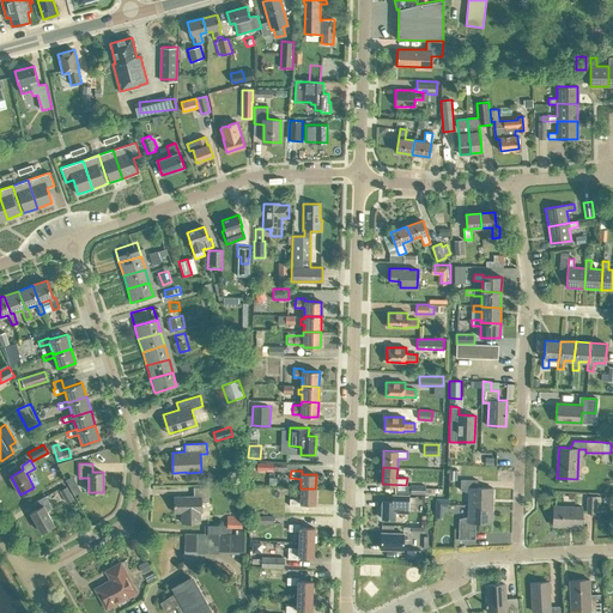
[(468,504),(492,505),(493,487),(477,487),(478,480),(461,479),(460,490),(468,492),(468,504)]
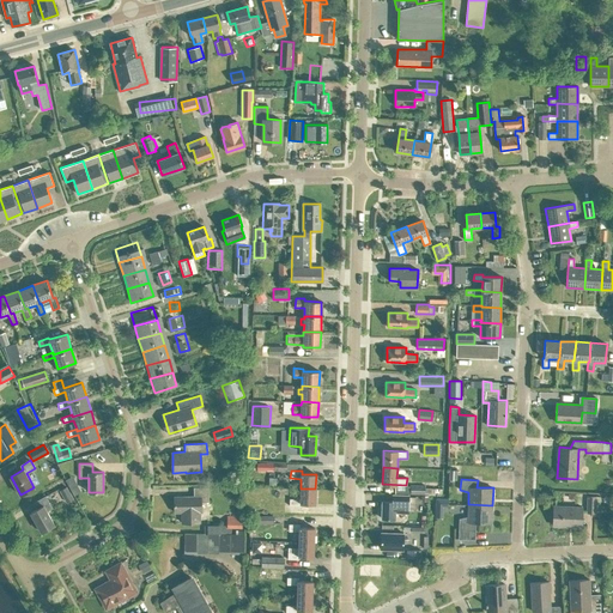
[(74,495),(82,491),(77,484),(71,487),(74,495)]
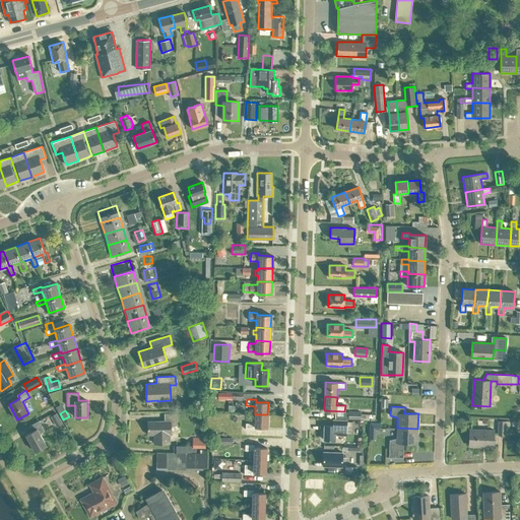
[(348,411),(347,419),(369,419),(369,418),(375,419),(375,414),(361,413),(361,411),(348,411)]
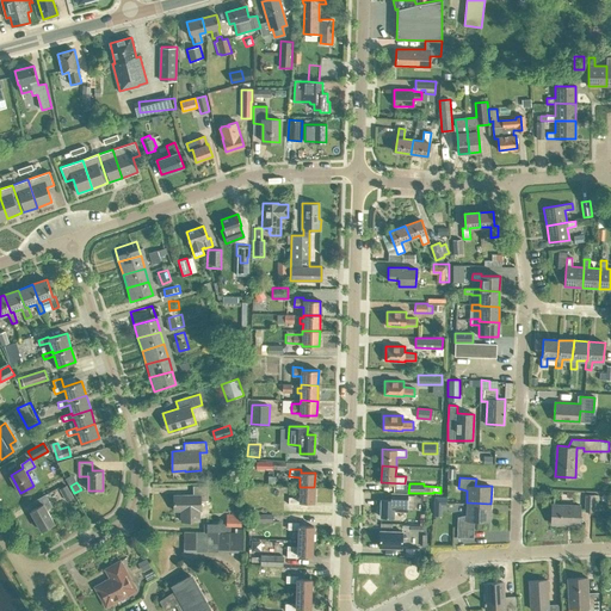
[(66,485),(59,489),(66,501),(73,497),(66,485)]
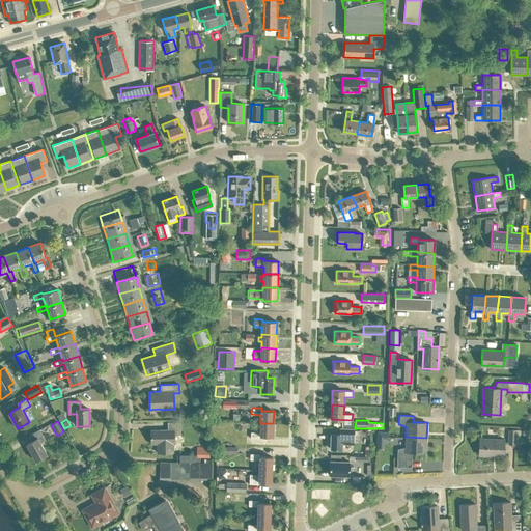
[(168,429),(150,430),(151,444),(157,444),(158,453),(173,452),(173,443),(174,443),(174,435),(180,435),(180,422),(168,422),(168,429)]
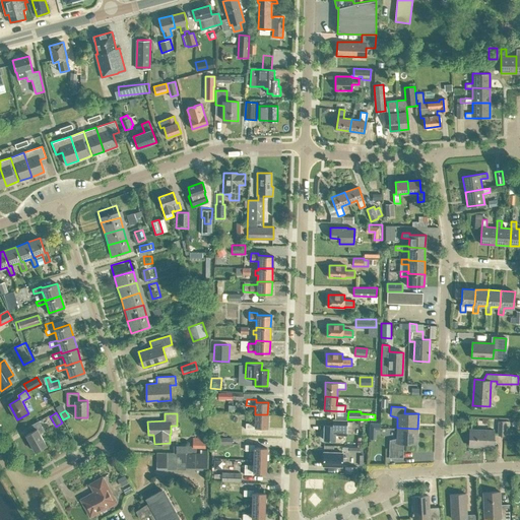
[(267,414),(255,414),(255,424),(246,423),(246,429),(255,430),(255,427),(267,428),(267,414)]
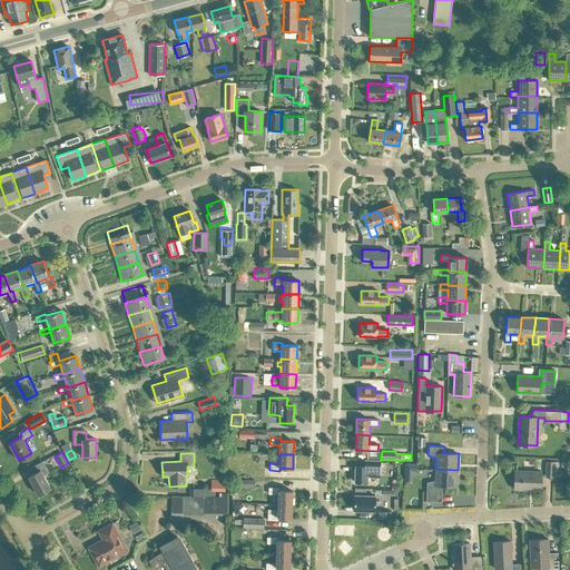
[(355,465),(354,482),(366,482),(367,477),(375,477),(380,477),(380,475),(380,460),(365,460),(364,465),(355,465)]
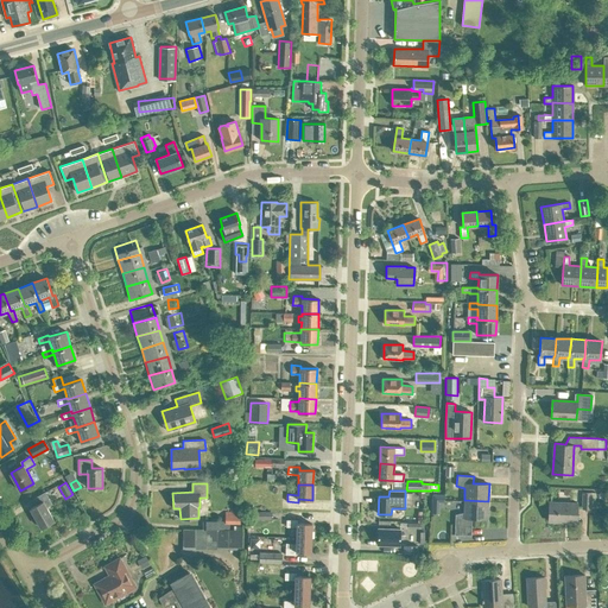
[(581,510),(590,510),(591,505),(595,505),(596,493),(591,492),(582,492),(581,510)]
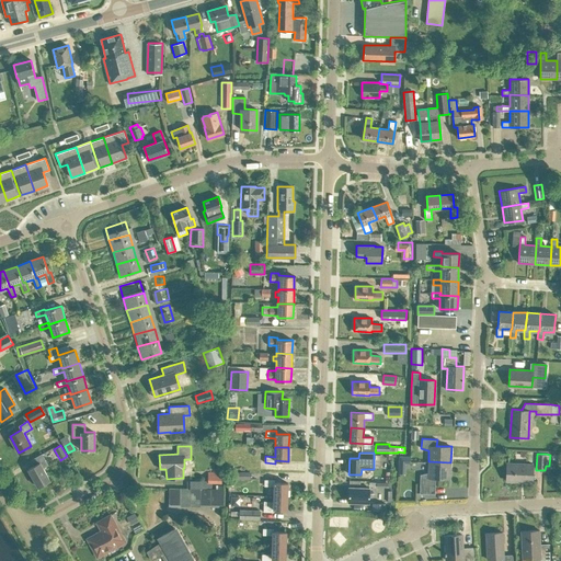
[(31,460),(34,466),(27,469),(38,487),(49,480),(43,467),(47,465),(42,455),(31,460)]
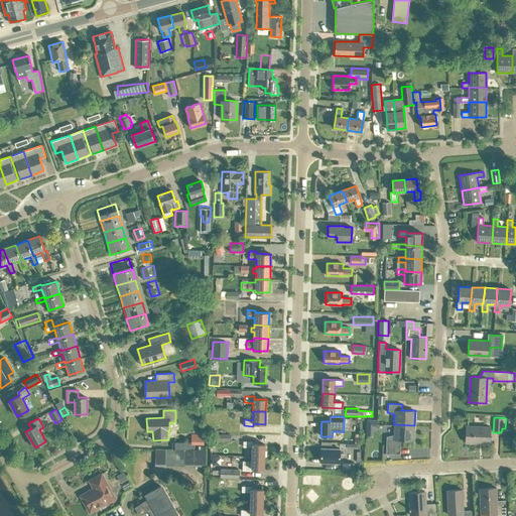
[(414,425),(394,424),(394,434),(386,436),(386,454),(400,455),(400,439),(413,440),(414,425)]
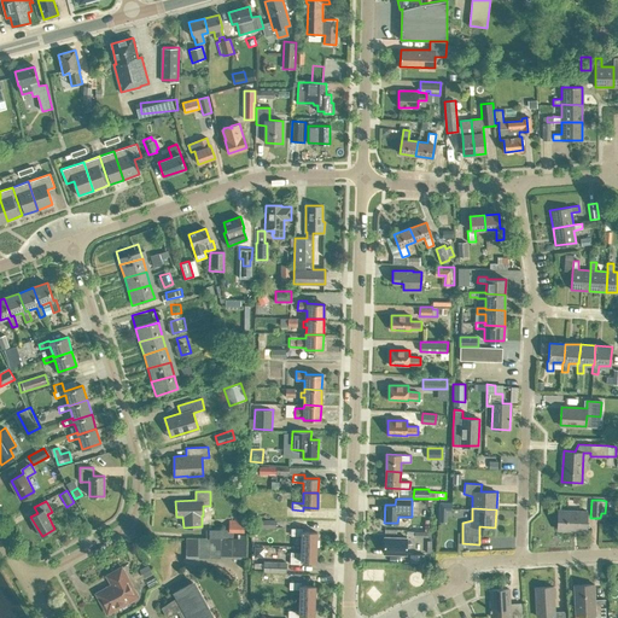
[(576,530),(576,531),(586,532),(587,511),(558,509),(557,529),(576,530)]
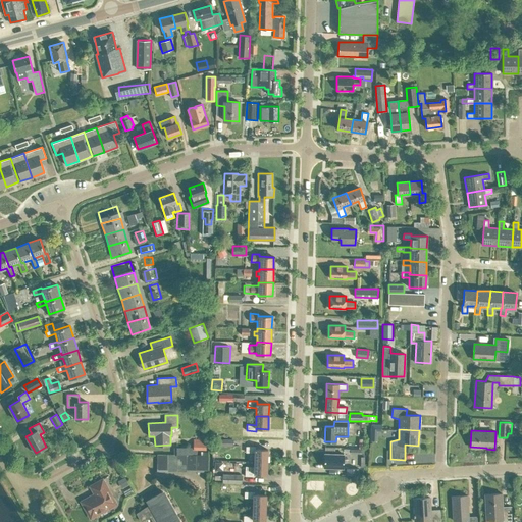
[(193,450),(206,451),(207,442),(201,442),(202,439),(194,438),(193,450)]
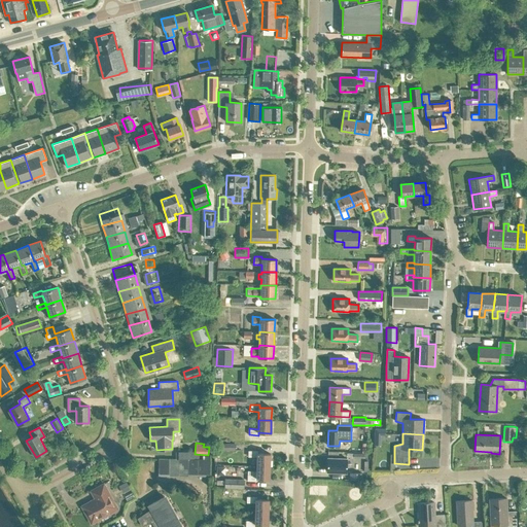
[(257,465),(270,466),(270,454),(257,453),(258,451),(248,450),(248,456),(257,457),(257,465)]
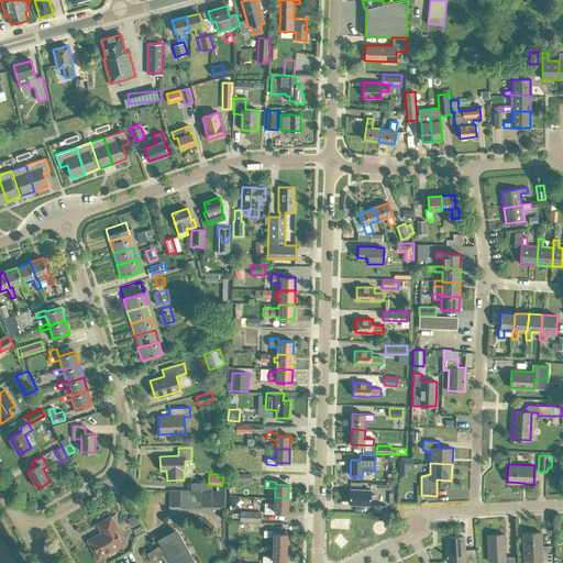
[(217,490),(213,490),(213,508),(224,508),(224,486),(217,486),(217,490)]
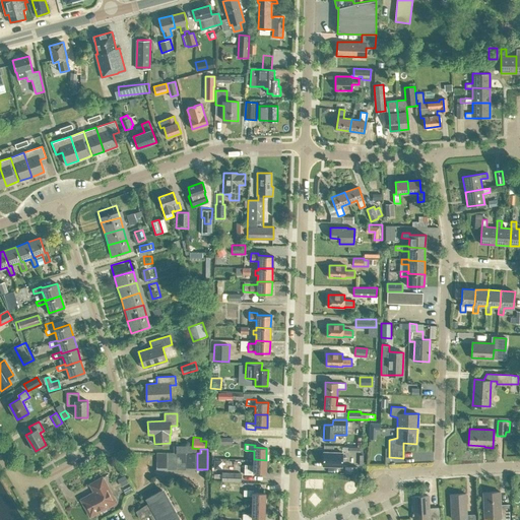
[(167,453),(156,452),(156,469),(167,469),(167,453)]
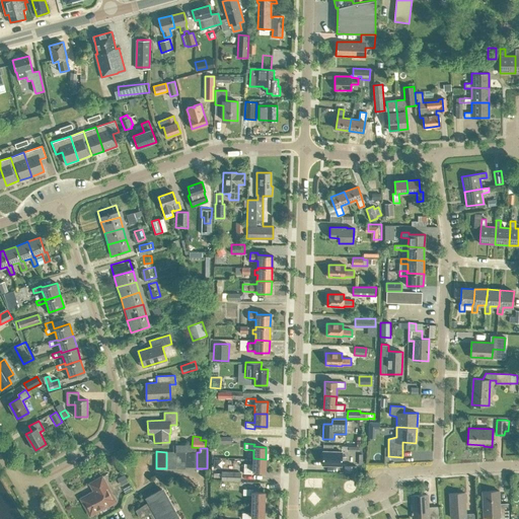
[(322,451),(322,464),(341,465),(342,451),(322,451)]
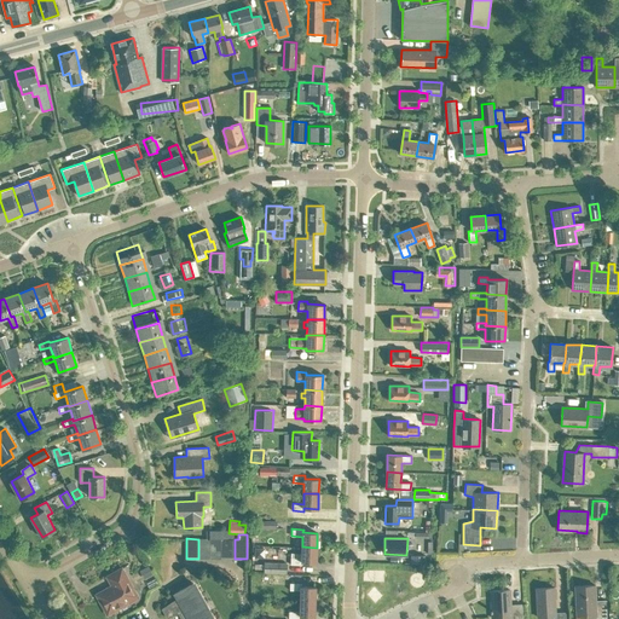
[(210,559),(210,539),(198,539),(198,559),(210,559)]
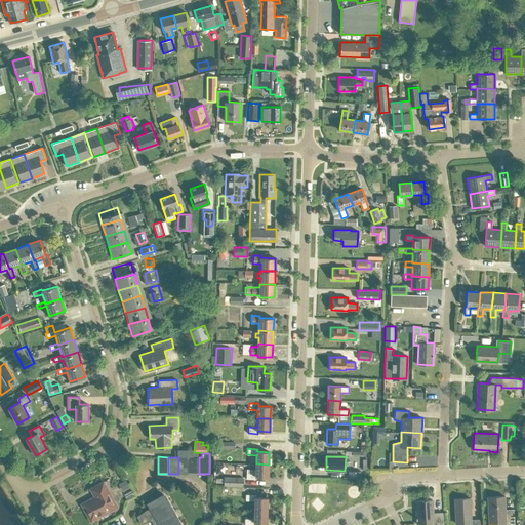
[(178,474),(189,474),(189,457),(178,457),(178,474)]
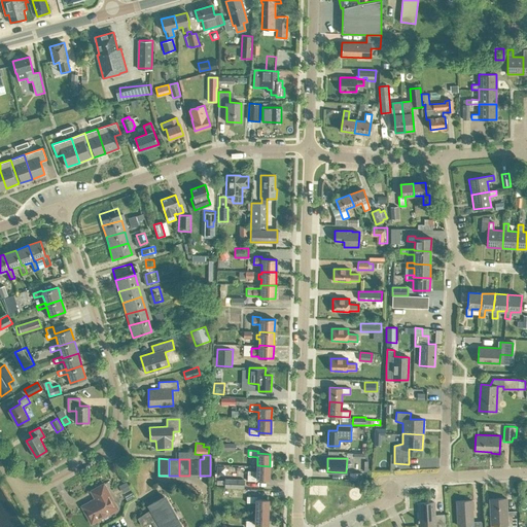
[(200,476),(200,459),(189,459),(189,476),(200,476)]
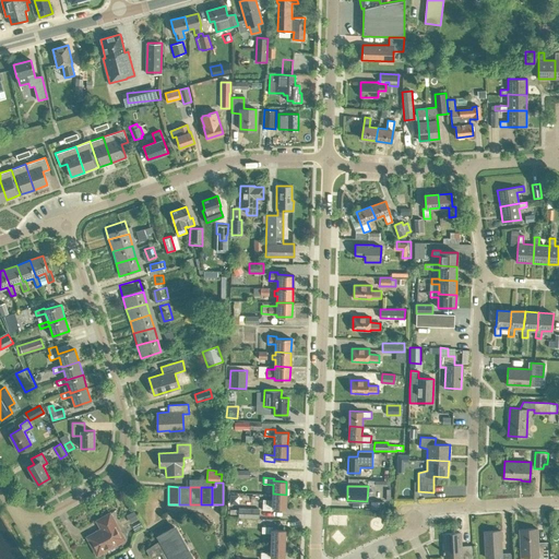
[(286,508),(286,495),(273,494),(272,500),(262,499),(262,510),(273,510),(273,508),(286,508)]
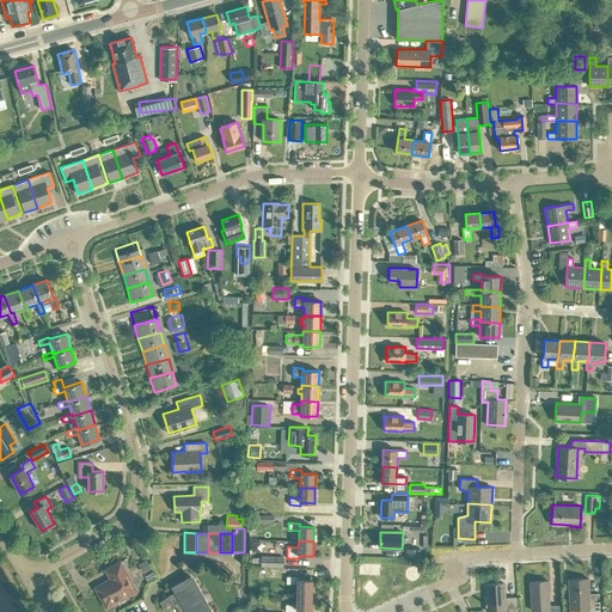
[(261,556),(261,567),(283,567),(283,556),(261,556)]
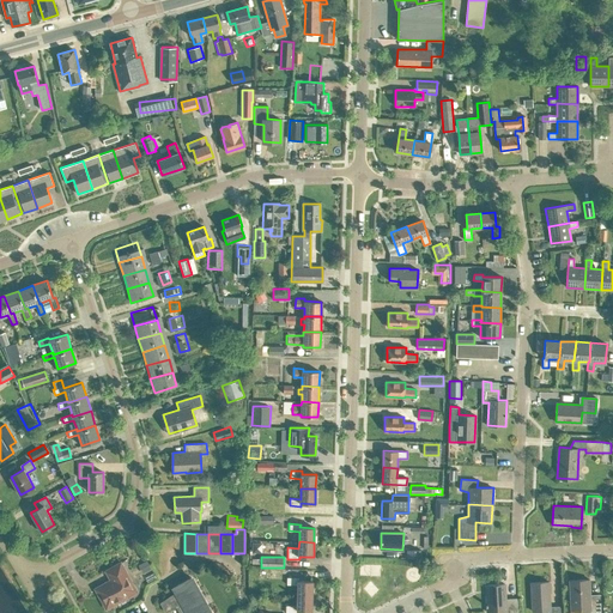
[(147,560),(138,565),(143,574),(151,569),(147,560)]
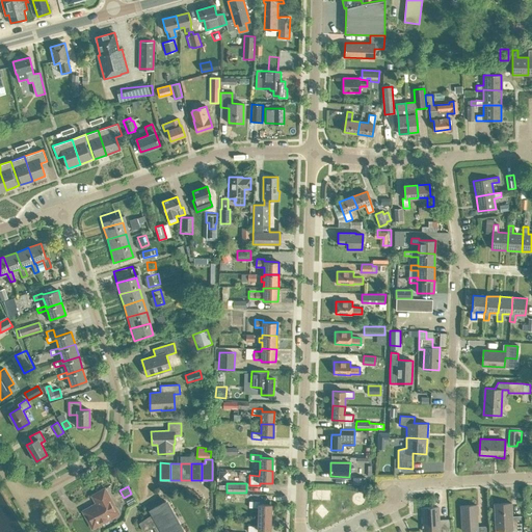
[(109,497),(104,488),(91,496),(96,503),(96,506),(91,504),(90,506),(84,510),(83,512),(91,526),(94,527),(98,525),(99,522),(107,517),(110,517),(116,514),(117,511),(114,505),(111,505),(107,498),(109,497)]
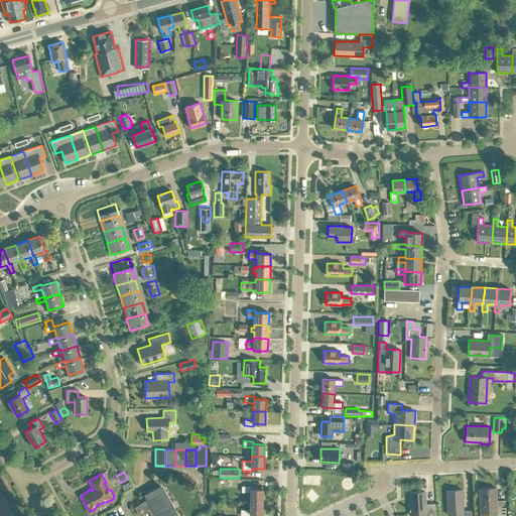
[(147,499),(135,507),(139,514),(148,510),(151,515),(177,515),(160,486),(145,495),(147,499)]
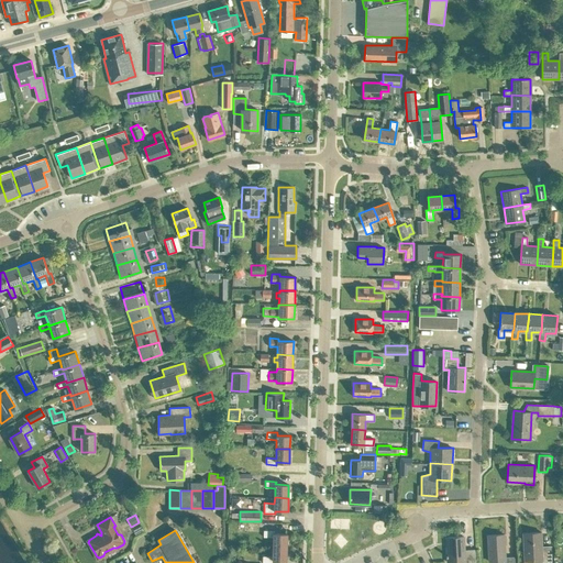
[(273,547),(287,547),(287,533),(274,533),(274,530),(264,530),(263,537),(273,537),(273,547)]
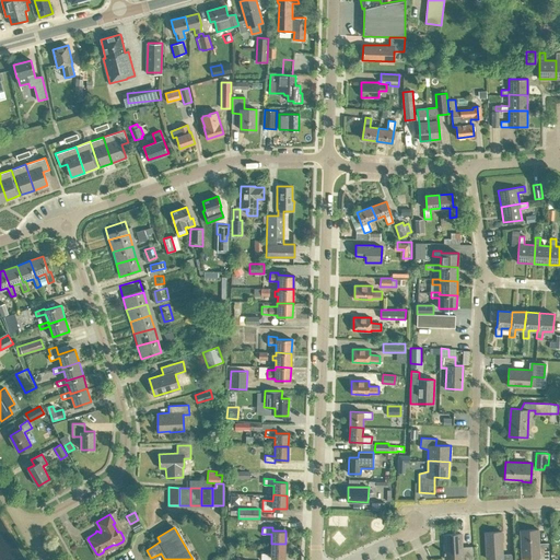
[(548,559),(548,543),(538,543),(538,529),(520,529),(522,559),(521,559),(532,559),(532,558),(536,558),(536,559),(548,559)]
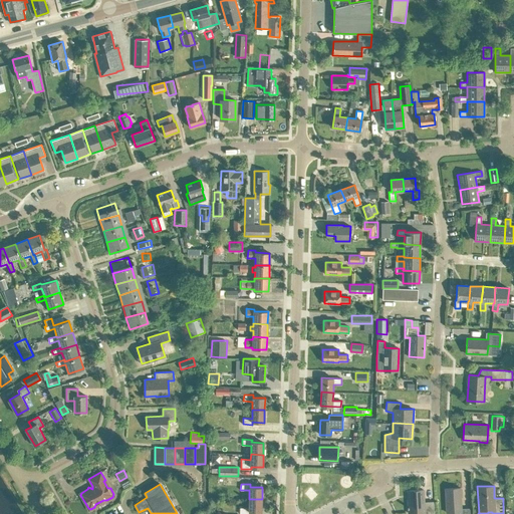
[(445,488),(446,512),(460,512),(459,513),(469,513),(469,508),(461,509),(460,487),(445,488)]
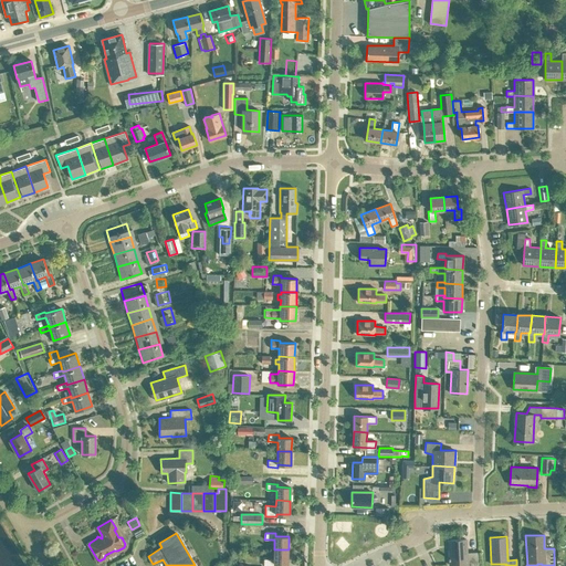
[(477,565),(477,554),(467,554),(465,540),(449,540),(450,551),(449,551),(449,565),(470,564),(470,565),(477,565)]
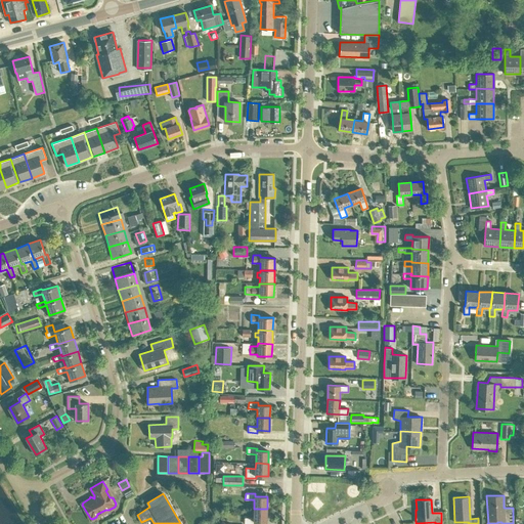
[(267,509),(254,509),(254,518),(245,517),(245,523),(254,523),(254,521),(266,522),(267,509)]
